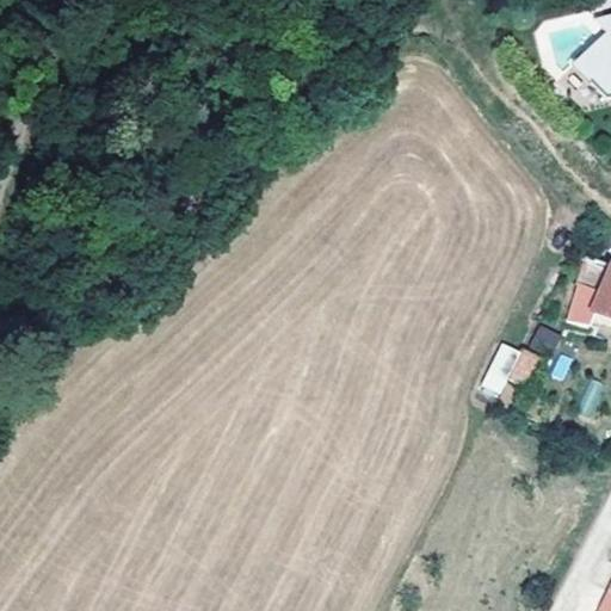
[(610,13),(598,16),(610,30),(580,55),(597,74),(591,80),(605,98),(610,97),(610,13)]
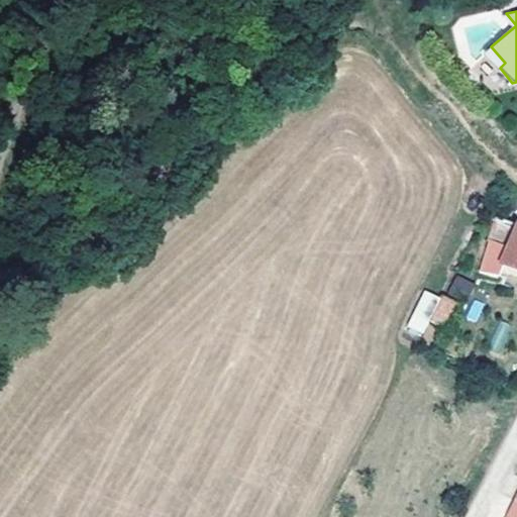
[(491,46),(486,50),(500,68),(505,63),(491,46)]
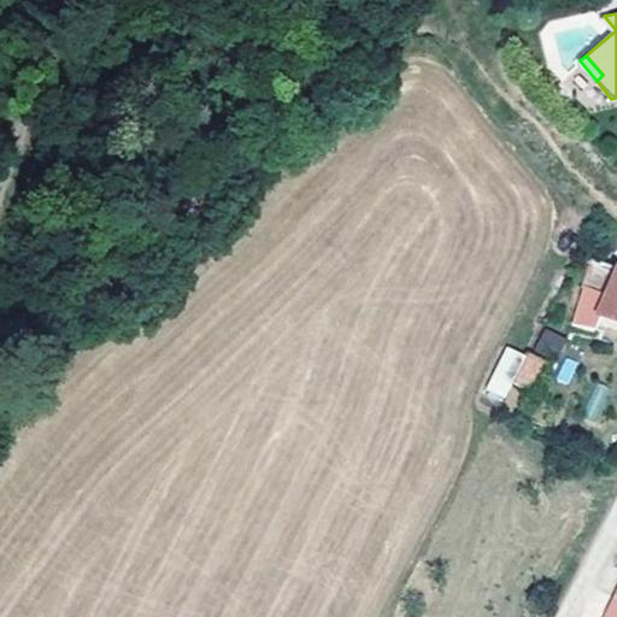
[(616,268),(592,259),(571,325),(594,329),(599,316),(616,322),(616,268)]
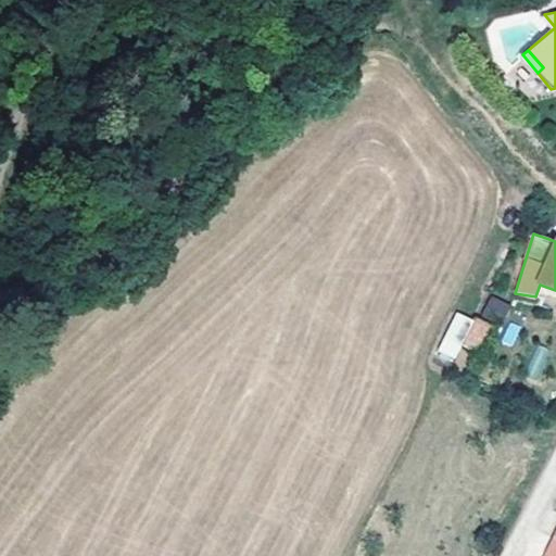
[(481,313),(501,323),(509,304),(490,294),(481,313)]
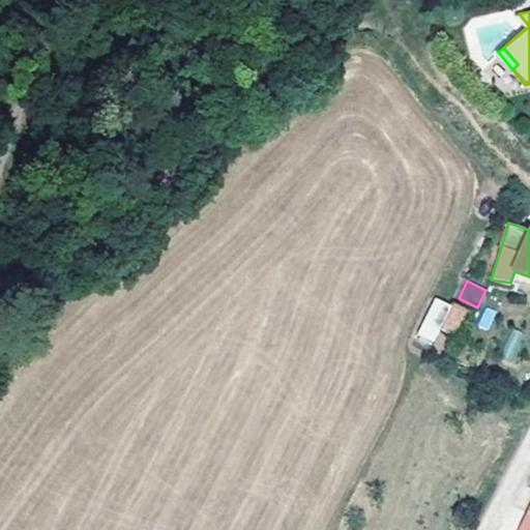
[(469,311),(452,303),(440,328),(458,336),(469,311)]
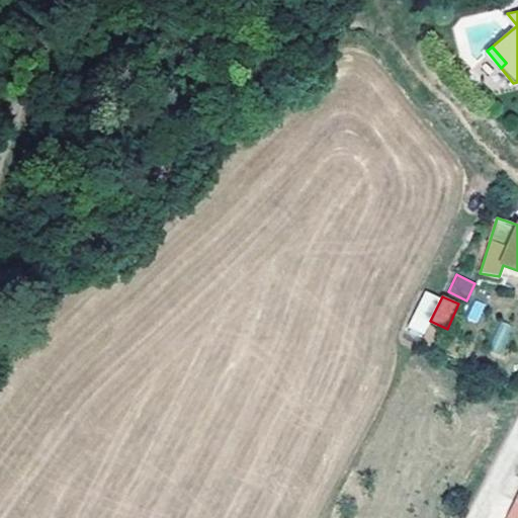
[(490,351),(504,355),(513,326),(498,322),(490,351)]
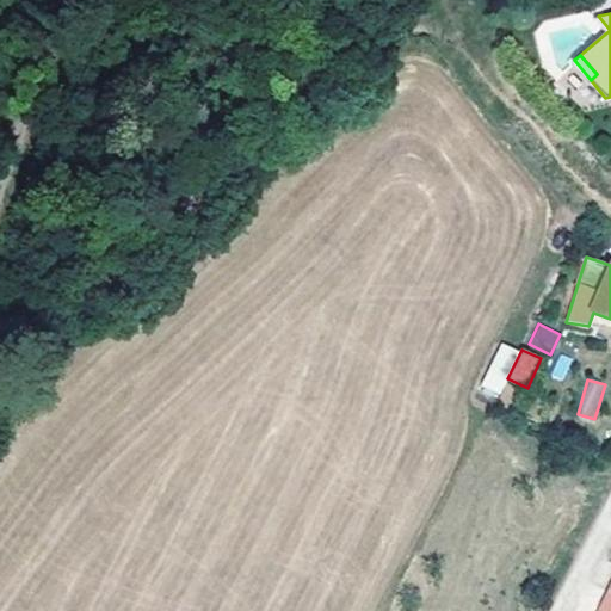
[(610,610),(610,591),(609,590),(598,610),(610,610)]
